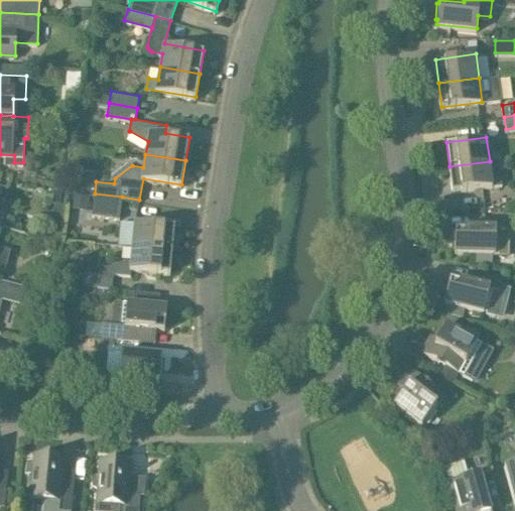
[(449,166),(453,190),(493,184),(490,161),(449,166)]
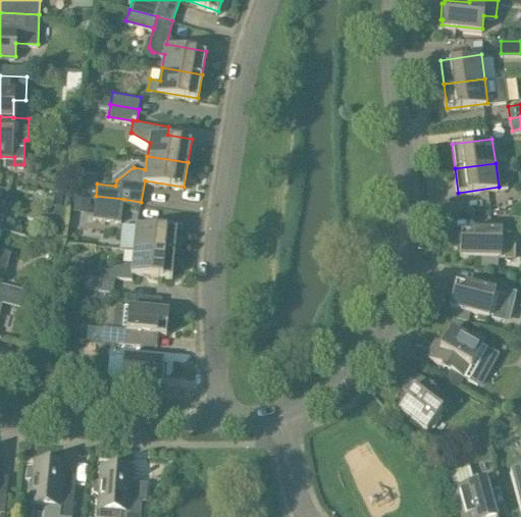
[(0,198),(5,200),(9,188),(0,185),(0,198)]
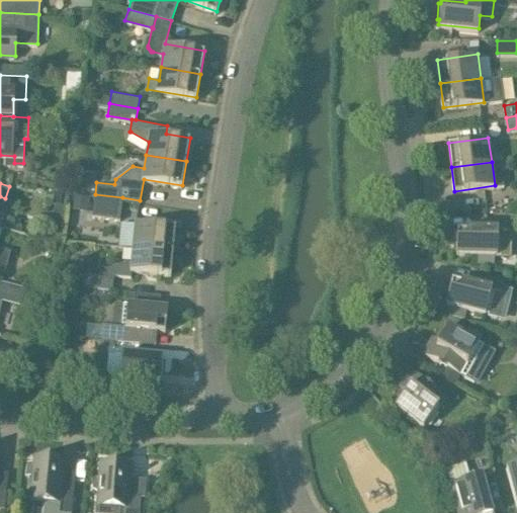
[(77,207),(93,208),(94,193),(78,191),(77,207)]
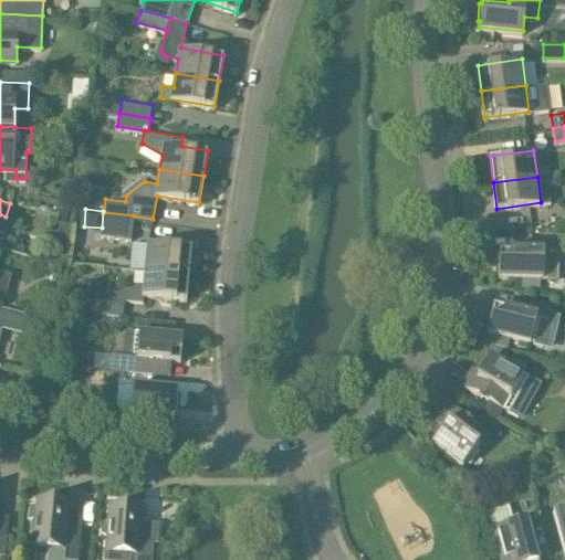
[(134,215),(104,212),(101,234),(132,238),(134,215)]
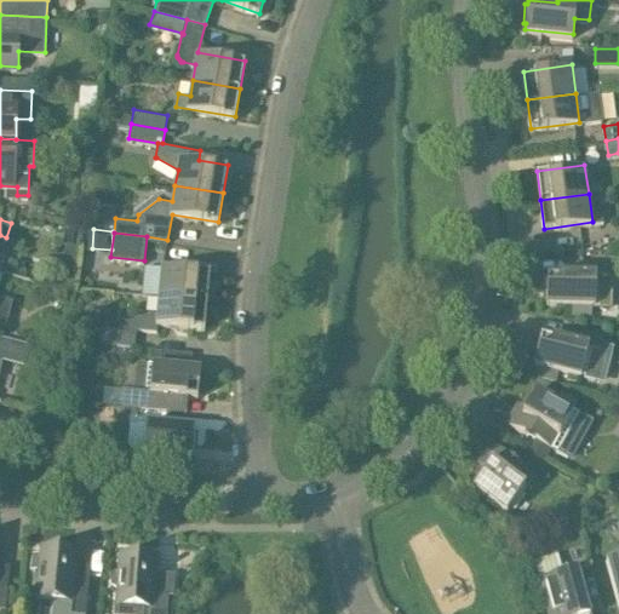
[(545,276),(544,294),(548,296),(546,302),(595,303),(596,274),(611,274),(611,259),(577,258),(577,273),(548,273),(548,276),(545,276)]
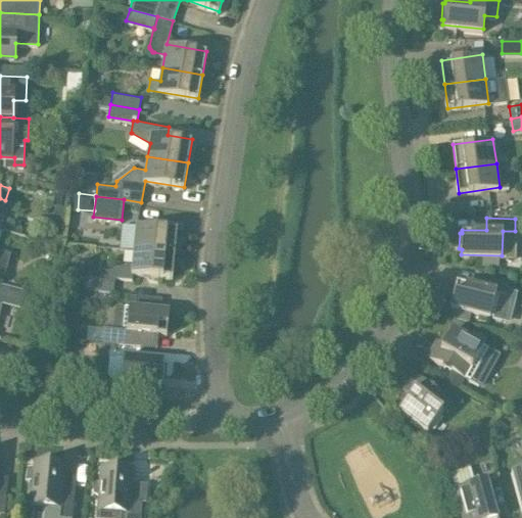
[(175,251),(178,227),(137,223),(135,247),(175,251)]
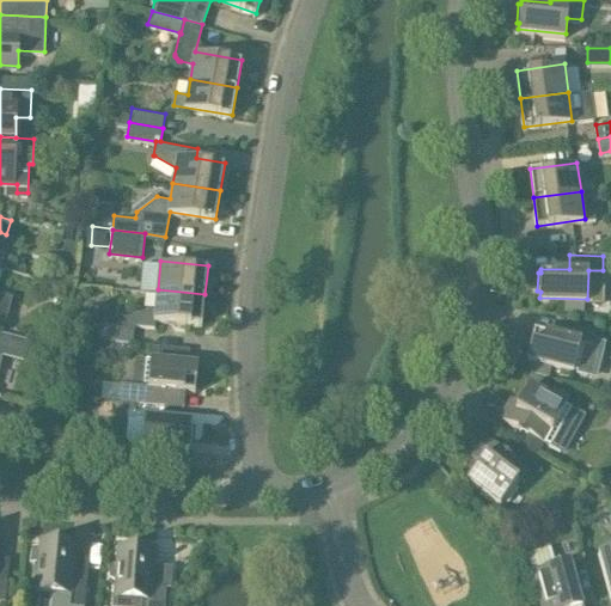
[(0,316),(7,318),(13,294),(0,289),(0,316)]
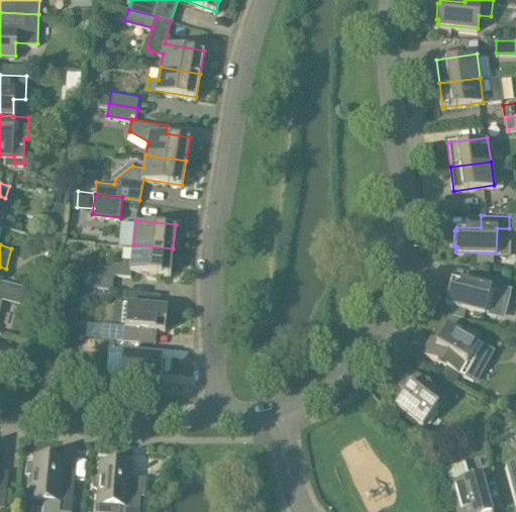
[(173,248),(133,244),(131,259),(130,258),(103,266),(103,273),(85,271),(84,284),(112,287),(114,273),(131,275),(131,269),(171,273),(173,248)]
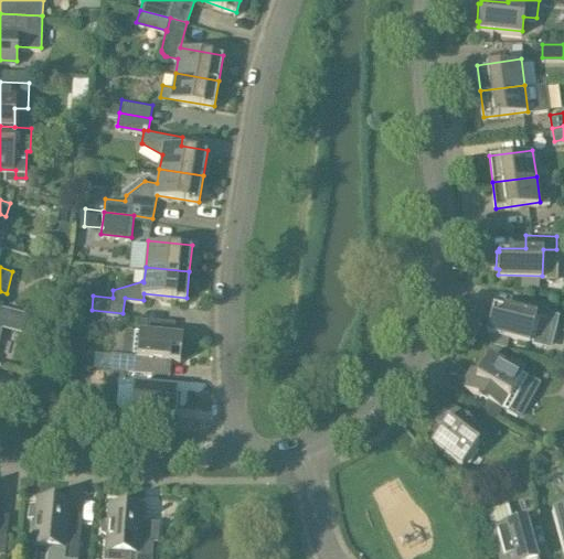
[(490,305),(487,322),(489,323),(487,329),(491,330),(489,339),(507,343),(509,334),(518,336),(517,341),(527,344),(528,340),(543,343),(543,342),(547,343),(549,342),(550,340),(551,337),(552,335),(553,333),(554,331),(554,329),(554,326),(554,322),(554,320),(553,319),(549,318),(553,304),(523,297),(520,309),(493,302),(493,307),(490,305)]
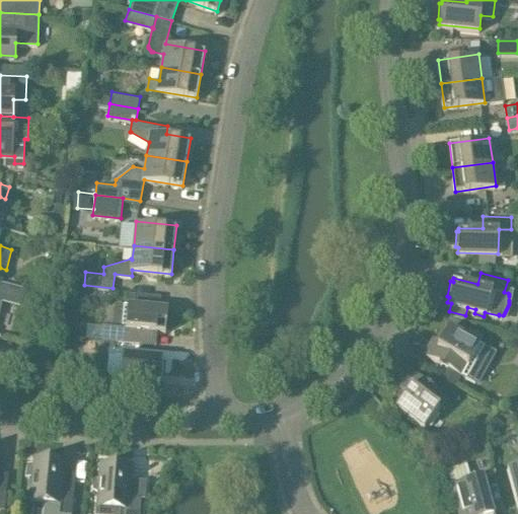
[(0,280),(3,281),(0,290),(0,293),(24,300),(28,287),(32,288),(0,279),(0,280)]
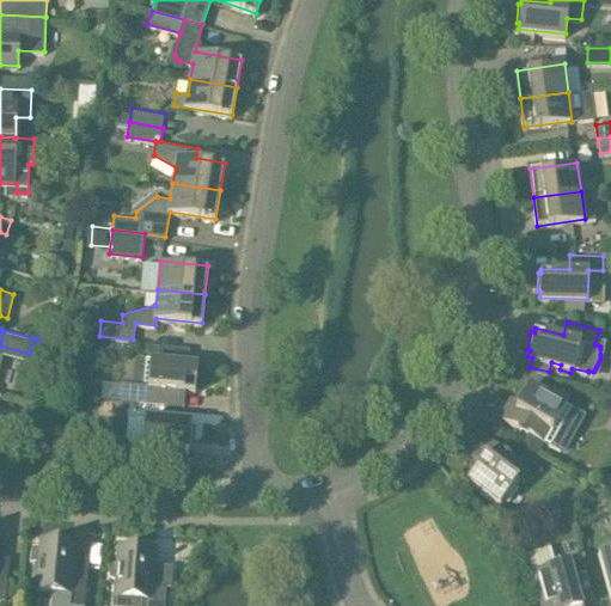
[(133,398),(166,402),(167,387),(196,390),(199,361),(151,356),(148,385),(134,384),(133,398)]
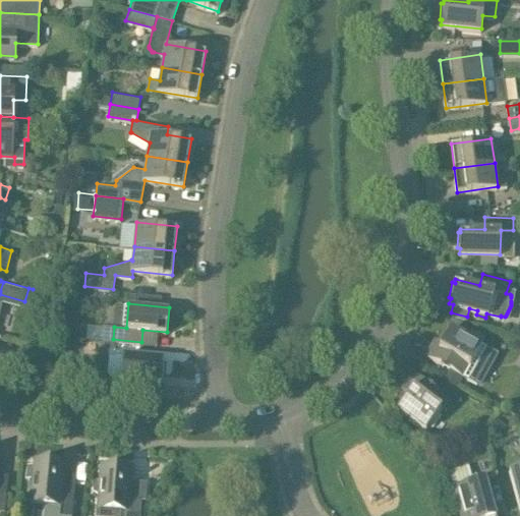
[(446,377),(458,383),(463,374),(477,382),(478,381),(481,379),(495,354),(495,350),(496,349),(480,340),(484,333),(473,327),(469,334),(452,325),(440,345),(432,341),(426,353),(451,366),(446,377)]
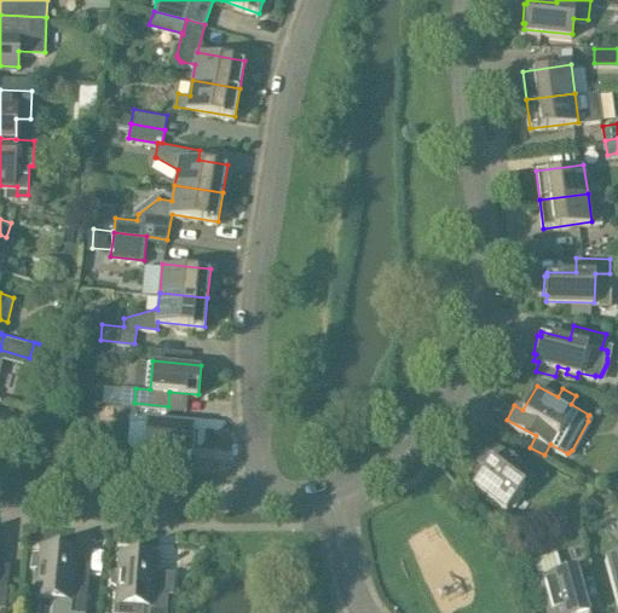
[(130,446),(128,461),(162,464),(163,450),(192,452),(195,423),(148,418),(144,447),(130,446)]
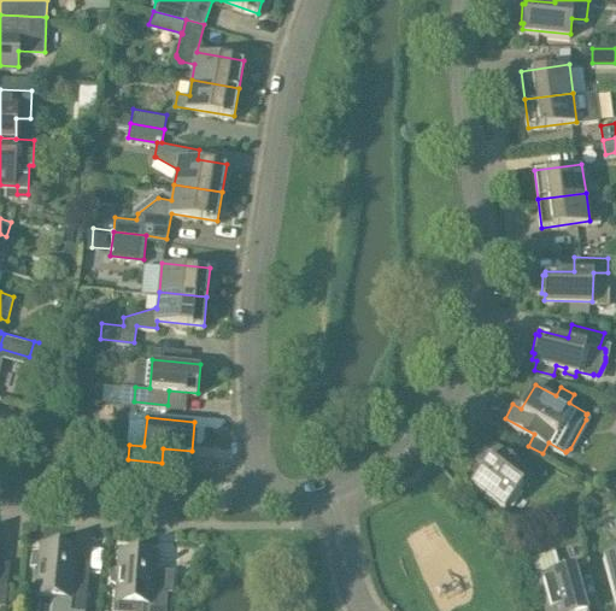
[(528,446),(520,460),(491,439),(481,452),(488,458),(471,480),(505,506),(532,470),(531,470),(543,453),(528,446)]
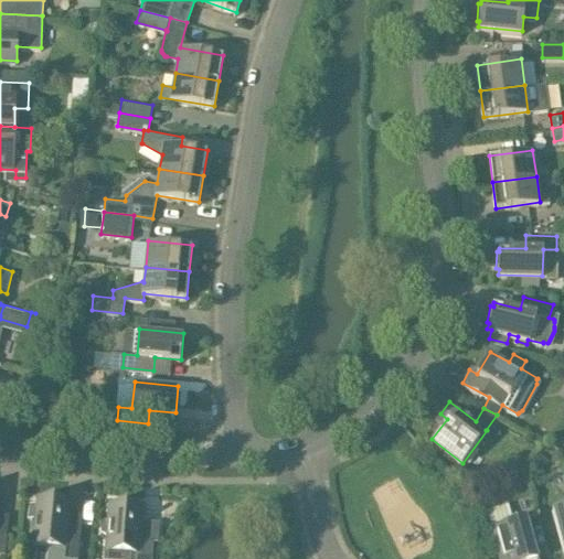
[(29,496),(38,496),(33,540),(51,543),(50,546),(49,546),(48,558),(49,558),(77,558),(81,533),(67,530),(71,498),(29,494),(29,496)]
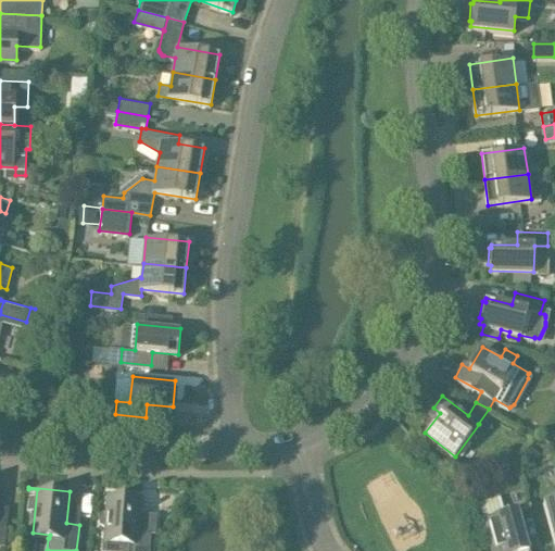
[(100,495),(108,496),(104,539),(127,541),(126,550),(149,550),(152,529),(139,528),(141,497),(100,493),(100,495)]
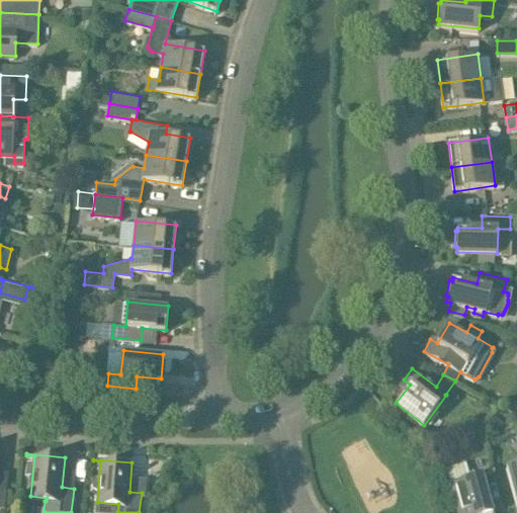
[(516,461),(507,465),(516,502),(516,461)]
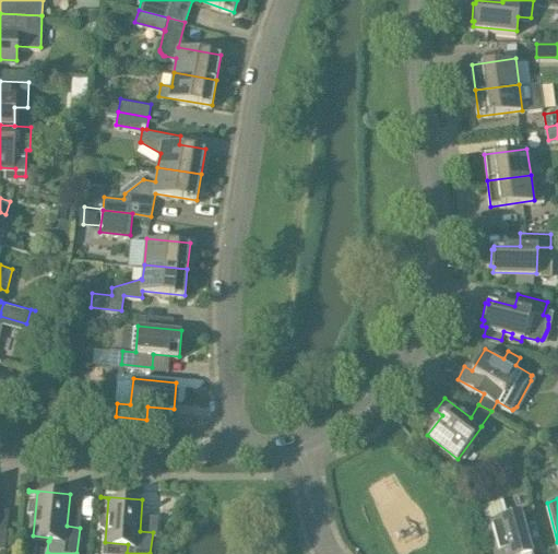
[(487,519),(496,553),(533,553),(522,509),(487,519)]
